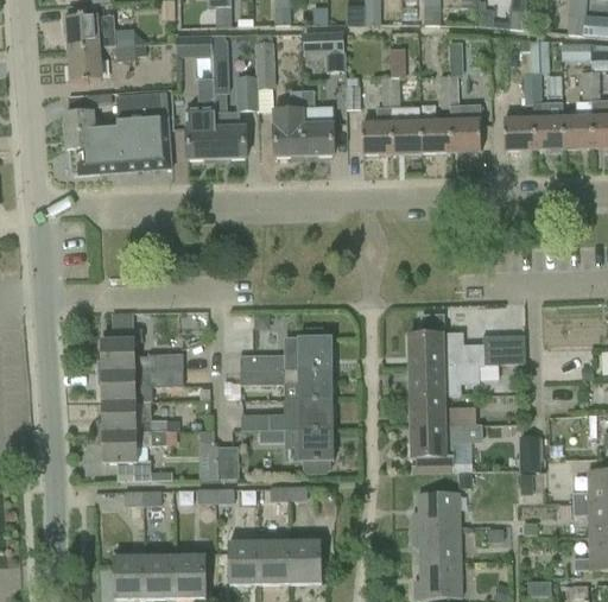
[(512,0),(511,7),(526,10),(527,0),(512,0)]
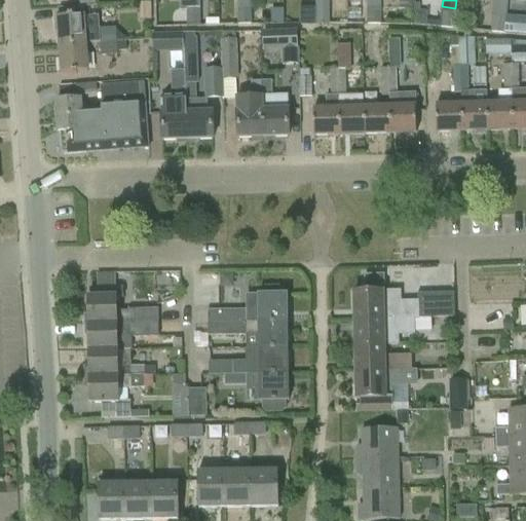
[(493,12),(506,13),(509,0),(495,0),(493,12)]
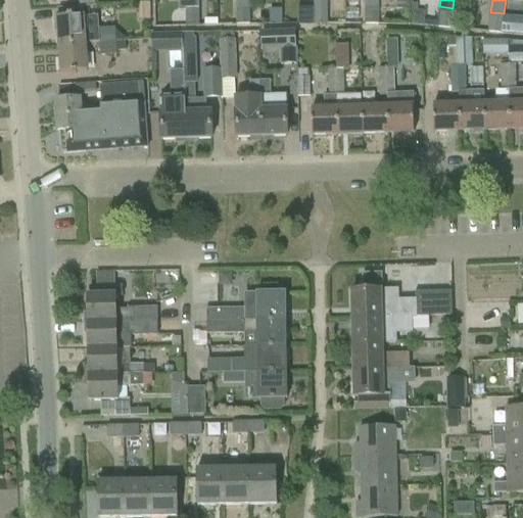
[(378,3),(365,4),(366,19),(379,18),(378,3)]
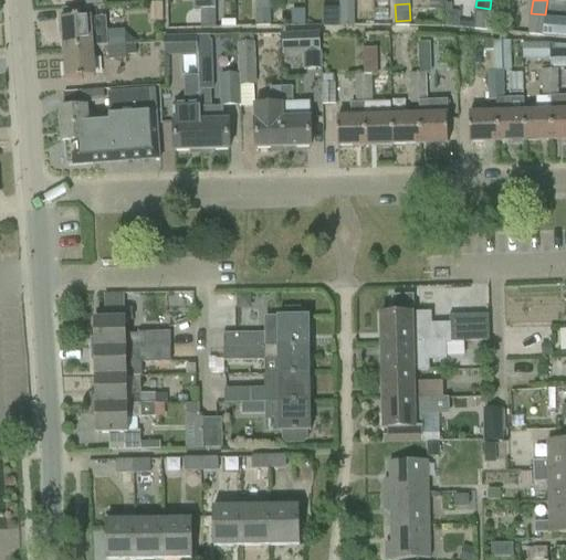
[(271,21),(271,4),(257,4),(257,21),(271,21)]
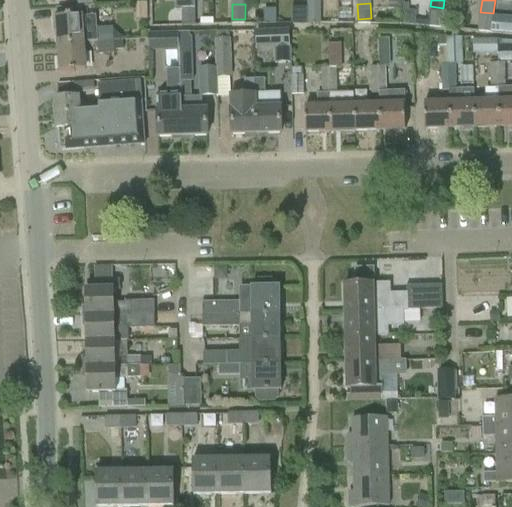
[(320,20),(320,4),(306,4),(306,20),(320,20)]
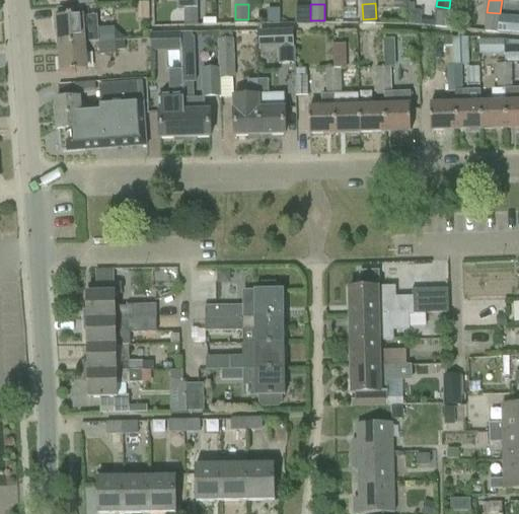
[(198,20),(198,5),(184,5),(184,20),(198,20)]
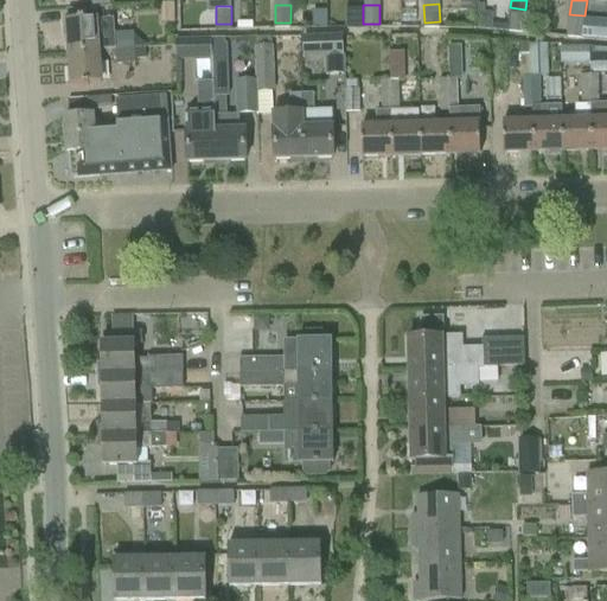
[(525,10),(510,7),(509,25),(524,26),(525,10)]
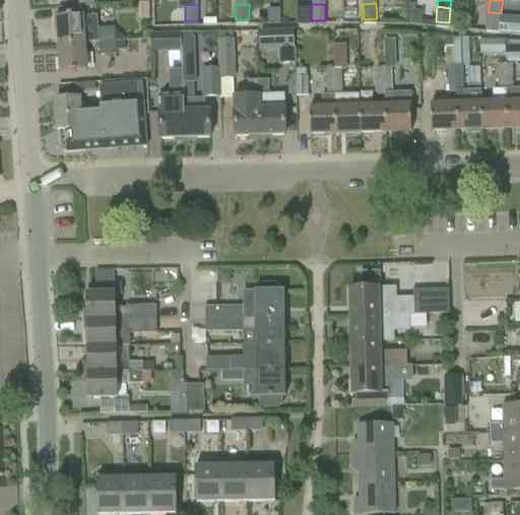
[(55,14),(57,42),(84,40),(82,12),(55,14)]
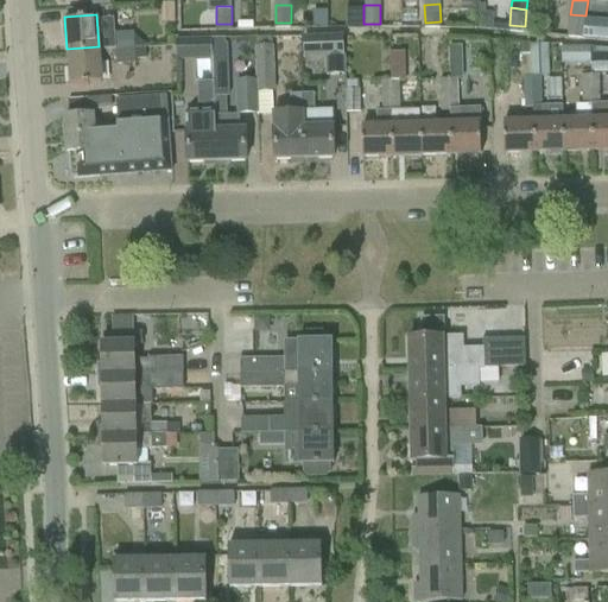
[(584,33),(586,16),(570,14),(569,32),(584,33)]
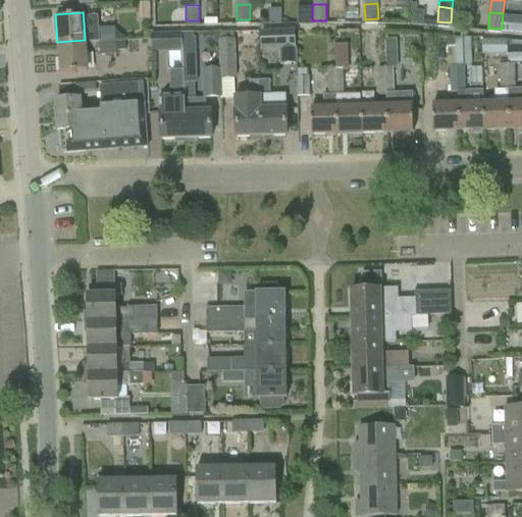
[(521,14),(503,13),(502,29),(521,30),(521,14)]
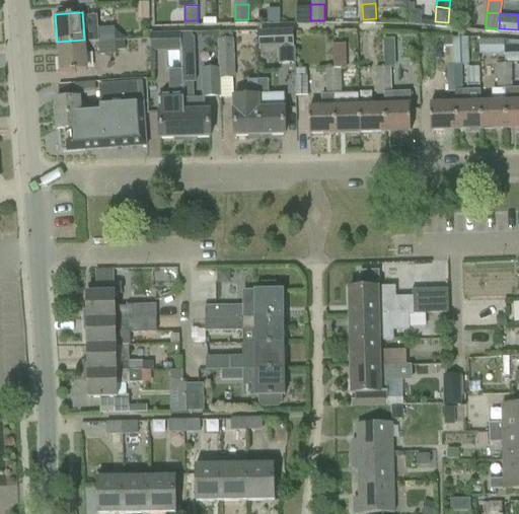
[(96,24),(97,39),(115,37),(114,23),(96,24)]
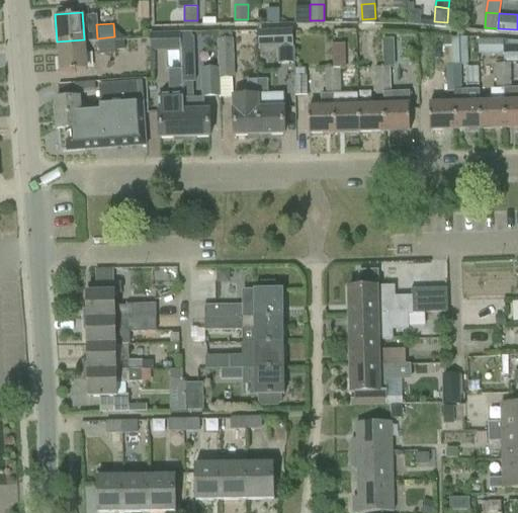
[(218,35),(217,35),(217,65),(219,65),(219,76),(234,75),(233,35),(232,35),(231,27),(218,28),(218,35)]
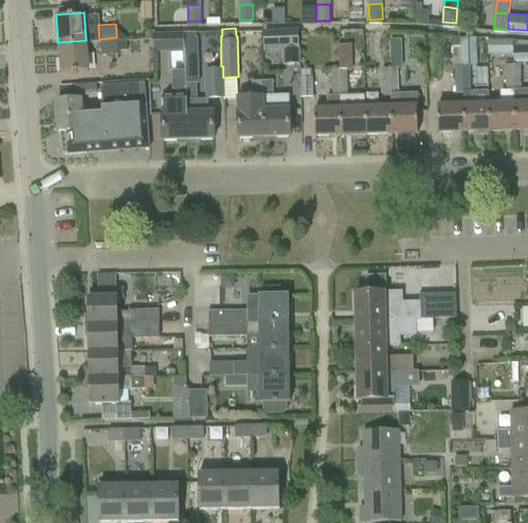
[(299,30),(266,31),(266,45),(299,44),(299,30)]
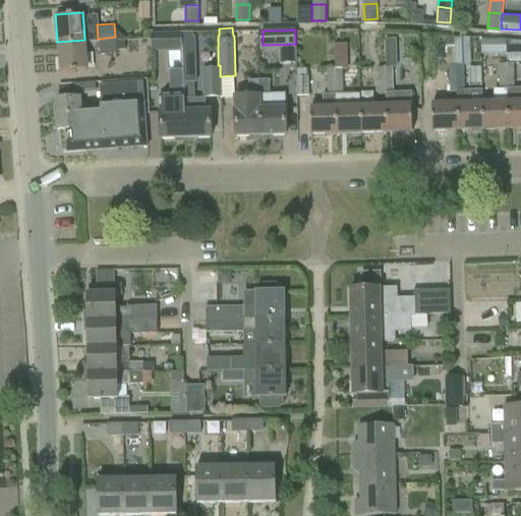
[(180,31),(152,32),(152,48),(181,47),(180,31)]
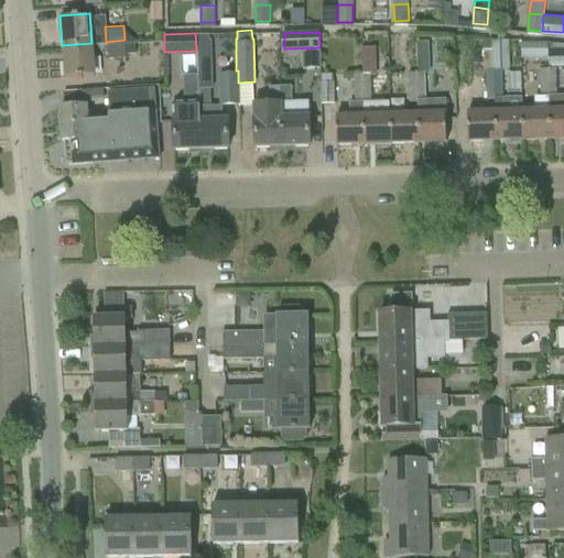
[(196,74),(196,85),(209,85),(210,85),(210,35),(196,36),(196,74)]
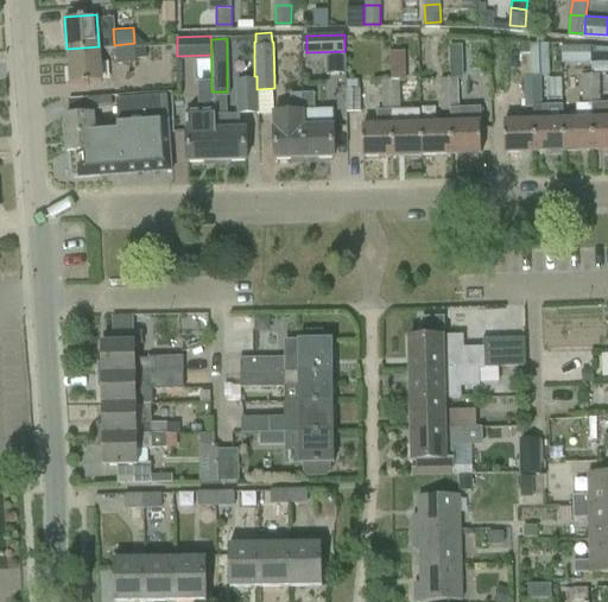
[(463,39),(449,40),(450,55),(463,55),(463,39)]
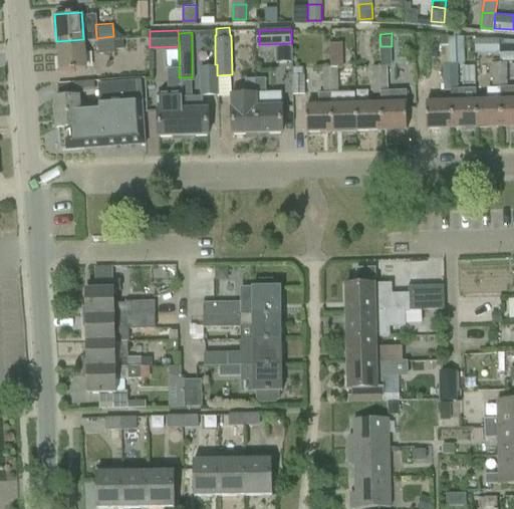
[(443,62),(444,74),(457,74),(457,61),(464,61),(463,33),(447,34),(448,61),(443,62)]
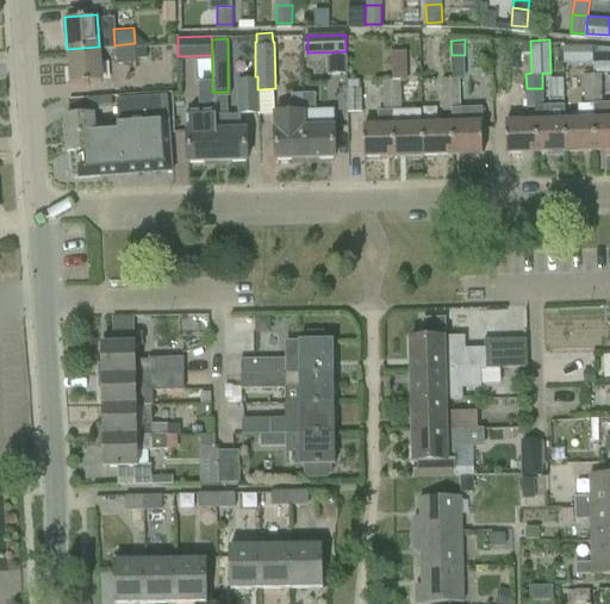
[(593,58),(593,49),(593,41),(564,41),(564,58),(593,58)]
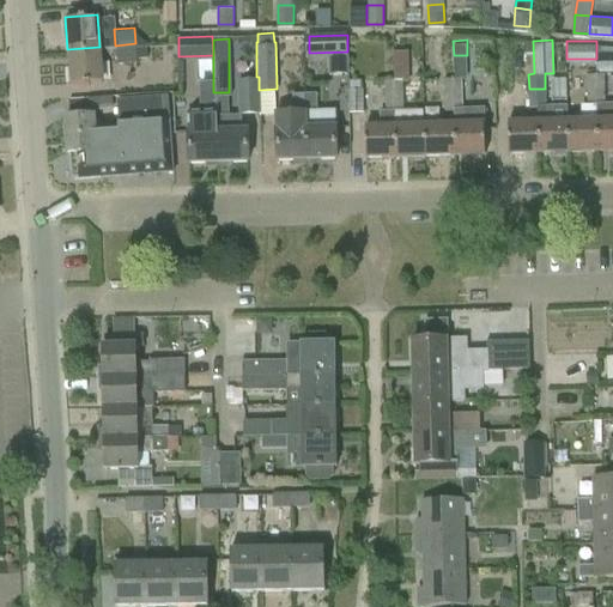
[(135,43),(115,46),(116,61),(137,60),(137,55),(147,54),(146,43),(135,43)]
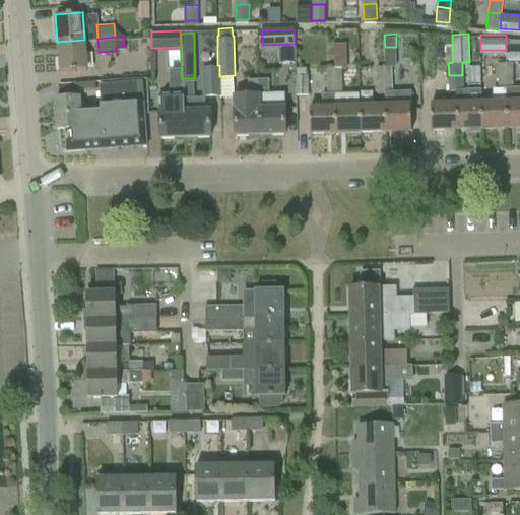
[(344,39),(332,40),(333,66),(341,65),(345,65),(344,39)]
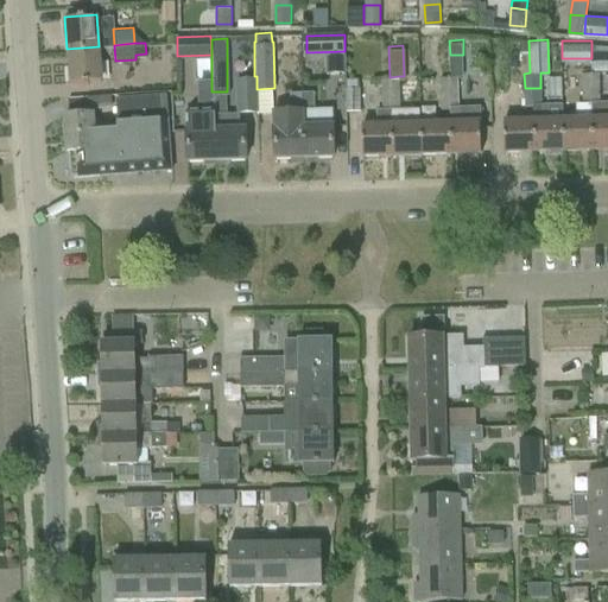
[(101,78),(99,46),(67,49),(69,81),(101,78)]
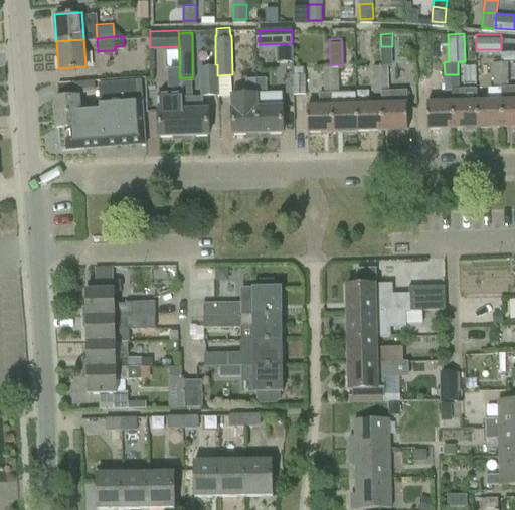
[(514,41),(501,41),(501,49),(501,57),(514,56),(514,41)]
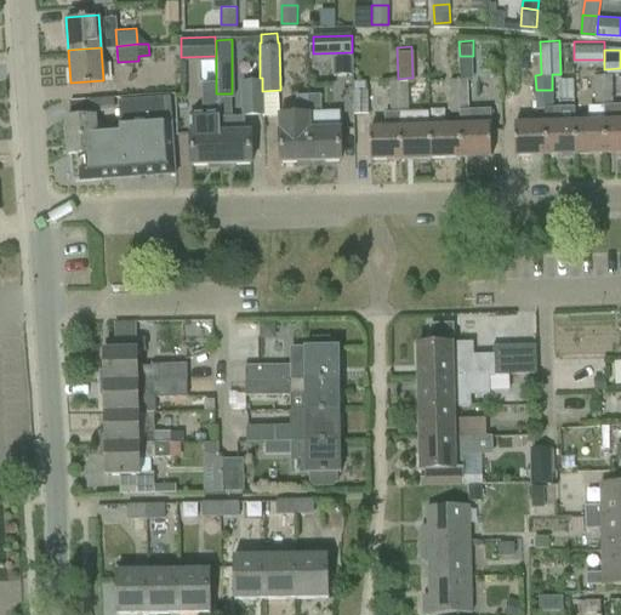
[(596,87),(613,87),(611,70),(596,72),(596,87)]
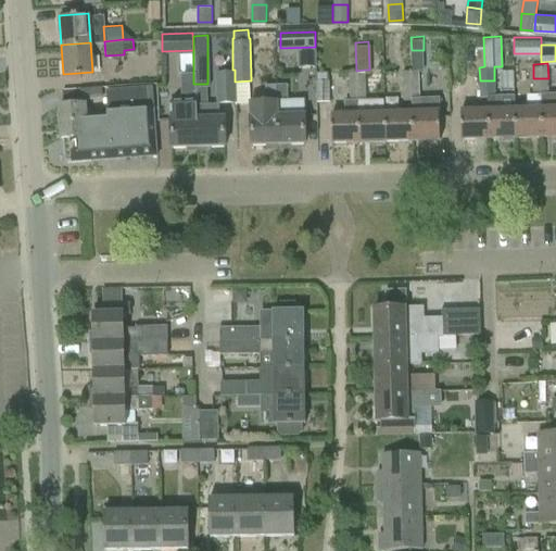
[(409,69),(411,98),(411,109),(412,138),(439,137),(438,96),(418,96),(417,67),(409,69)]
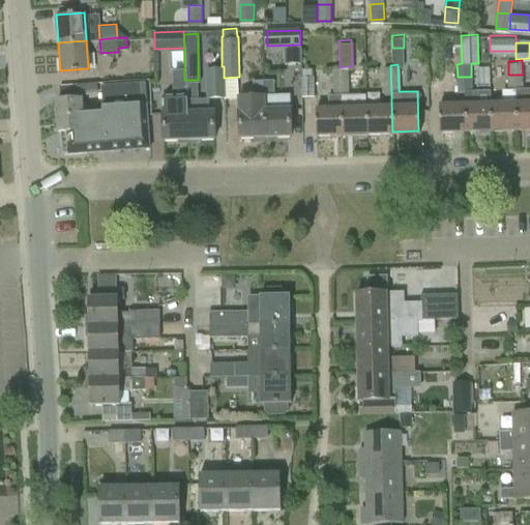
[(391,93),(390,65),(383,65),(383,93),(391,93)]
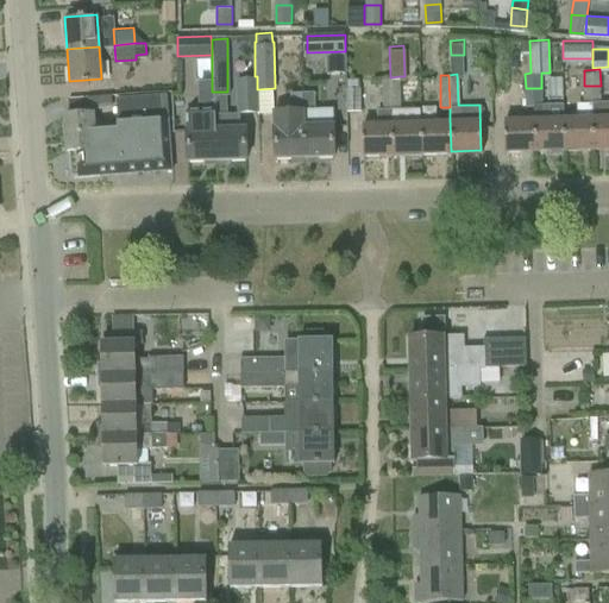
[(257,89),(257,76),(255,76),(236,76),(237,108),(258,107),(257,89)]
